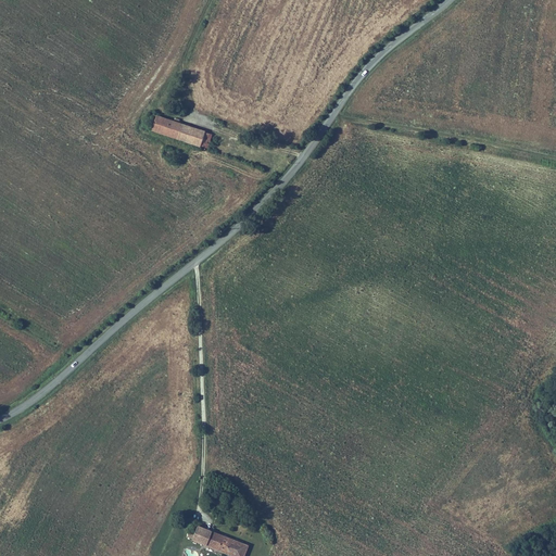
[(200,147),(205,131),(180,124),(181,121),(175,118),(174,122),(156,116),(152,130),(200,147)]
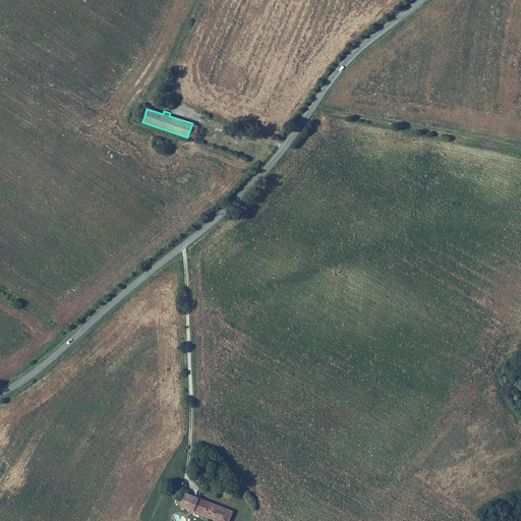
[(192,123),(187,137),(193,139),(198,125),(192,123)]
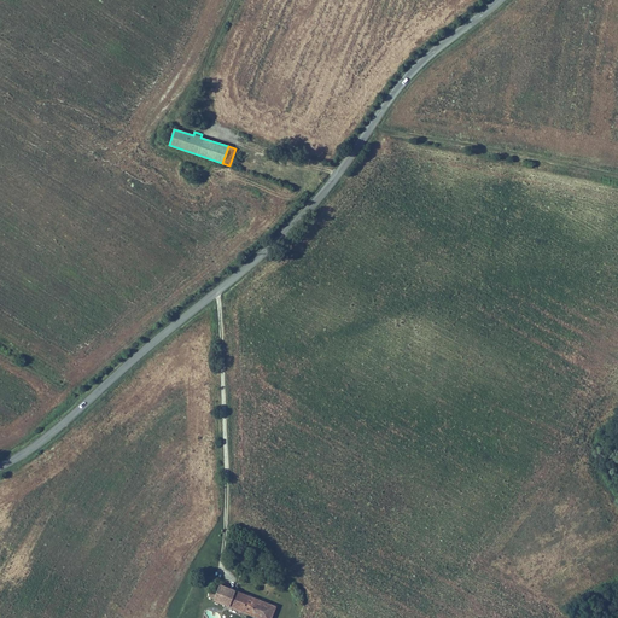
[(234,592),(219,586),(211,601),(228,608),(234,592)]
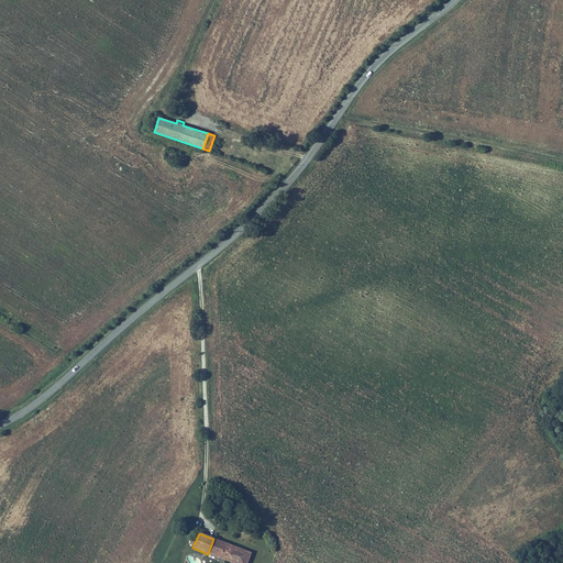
[(241,562),(246,552),(213,539),(208,554),(230,562),(241,562)]
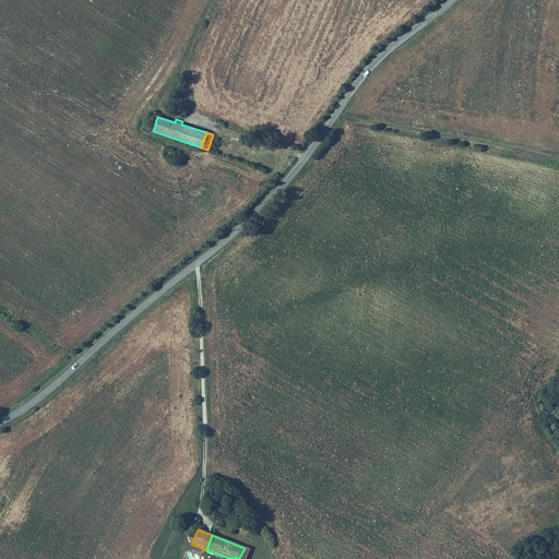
[(246,558),(250,550),(245,548),(239,558),(246,558)]
